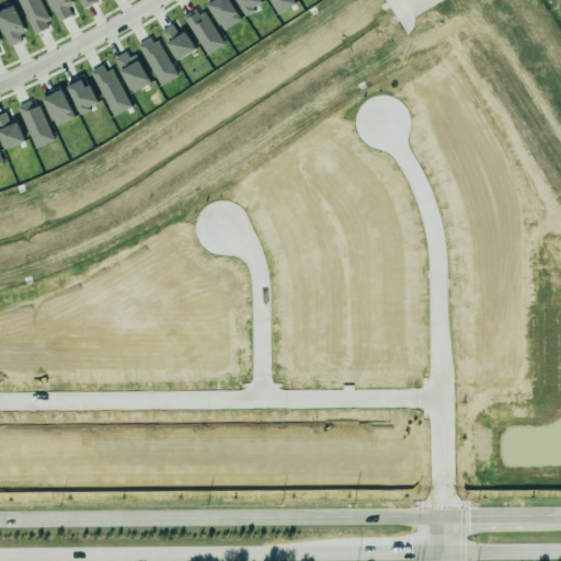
[(50,27),(38,0),(18,0),(32,34),(50,27)]
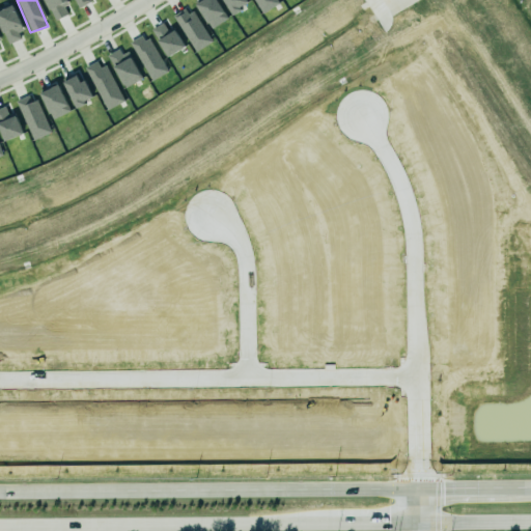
[(68,15),(64,6),(68,4),(66,0),(45,0),(54,21),(68,15)]
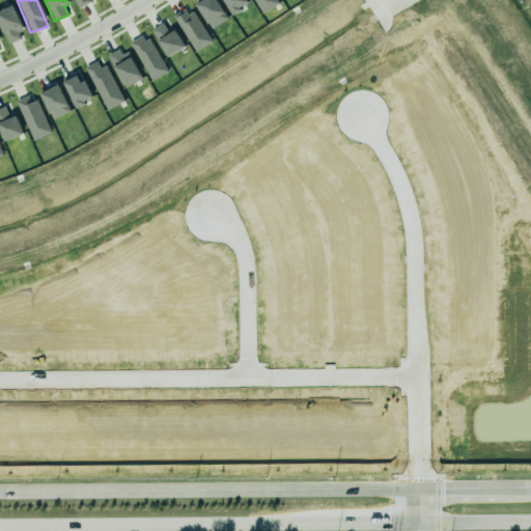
[(73,0),(89,0),(91,2),(78,8),(73,0)]
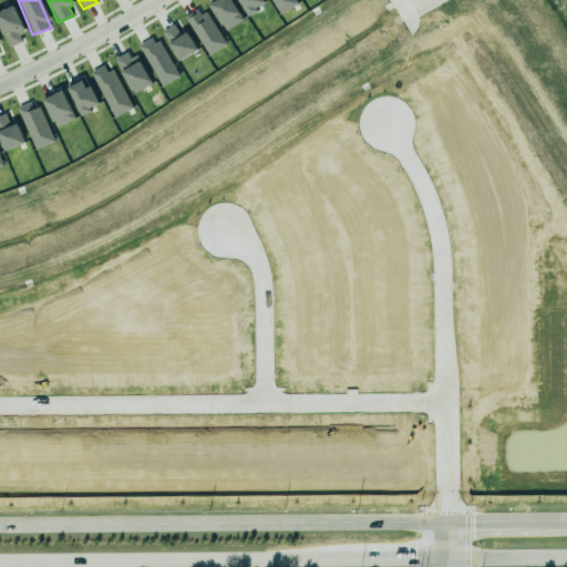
[(225,31),(243,20),(232,0),(215,0),(209,3),(225,31)]
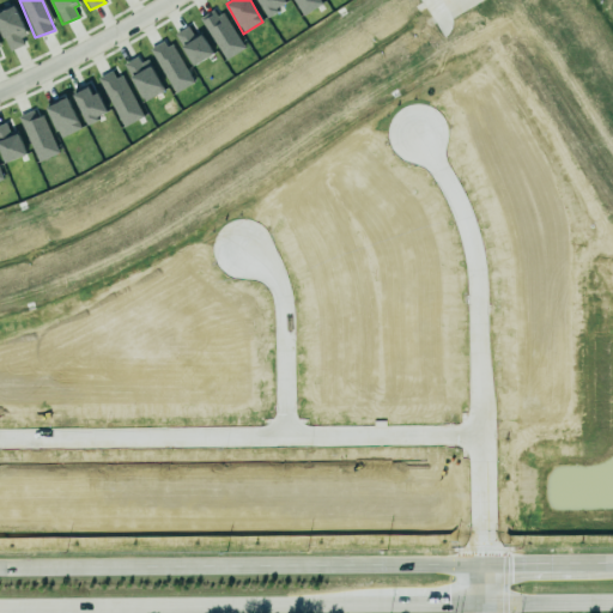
[(286,5),(283,0),(258,0),(268,17),(286,5)]
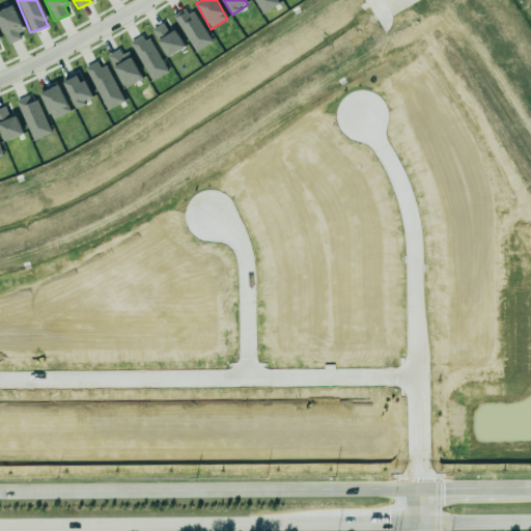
[(277,6),(274,0),(252,0),(259,15),(277,6)]
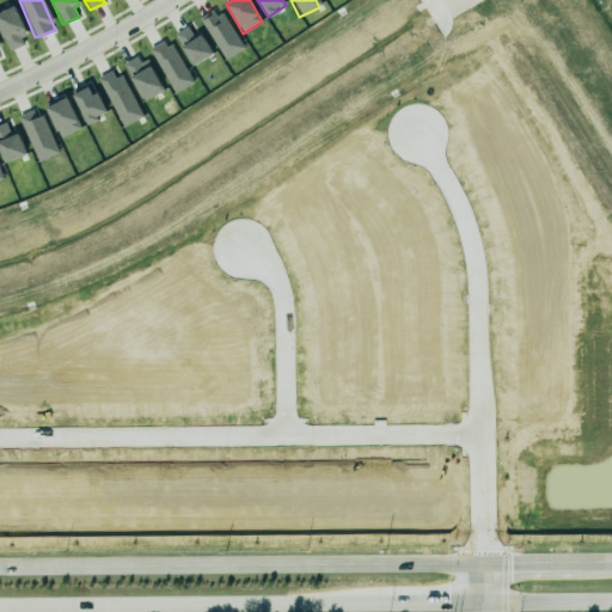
[(29,44),(16,7),(0,11),(0,28),(7,51),(29,44)]
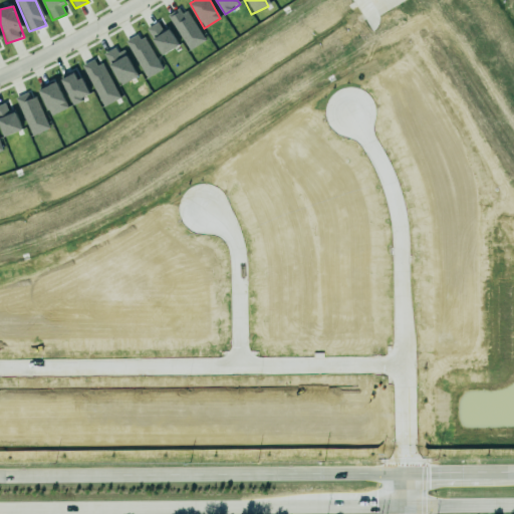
[(206,40),(185,7),(169,17),(190,50),(206,40)]
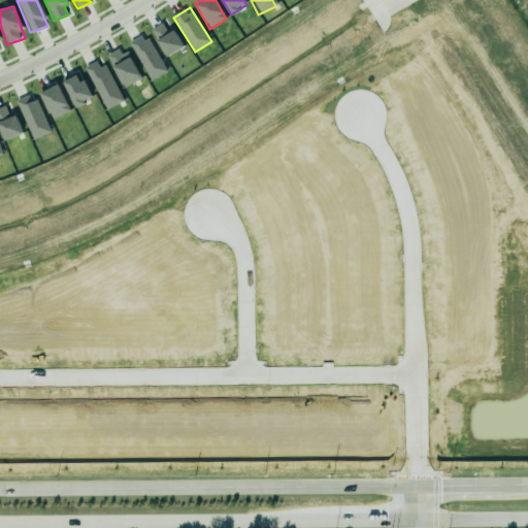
[(183,48),(173,27),(166,30),(163,24),(153,28),(165,57),(183,48)]
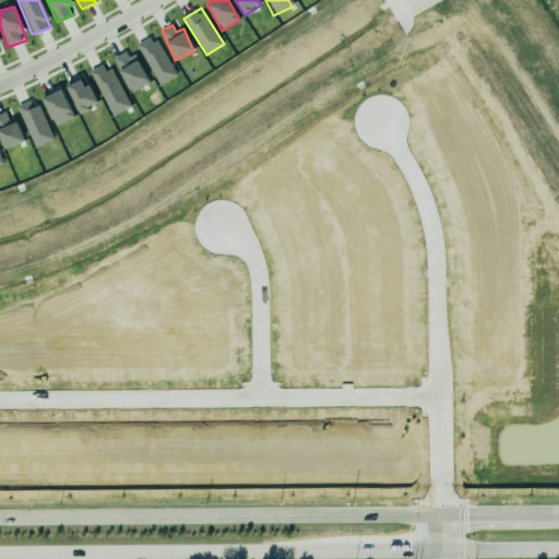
[(140,44),(156,85),(175,78),(158,36),(140,44)]
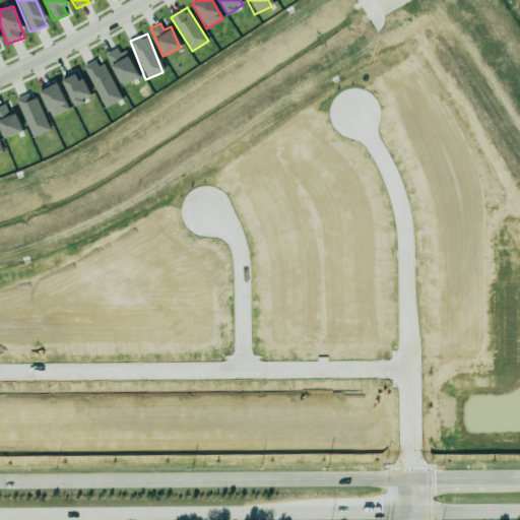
[(125,47),(108,54),(120,85),(138,78),(125,47)]
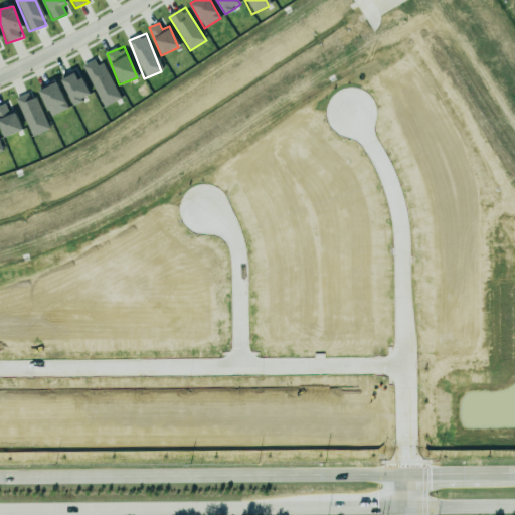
[(120,99),(103,62),(97,65),(94,59),(82,65),(103,107),(120,99)]
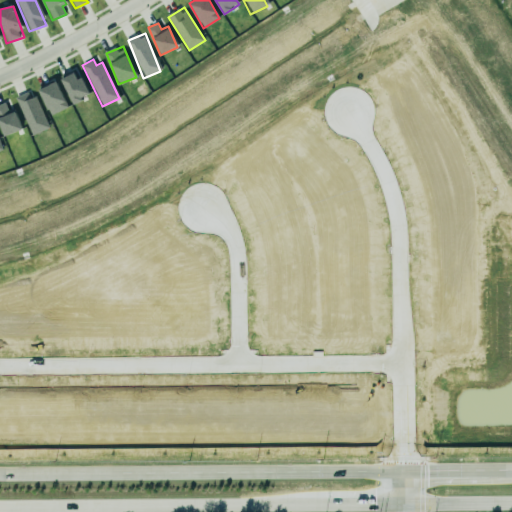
[(77,80),(74,73),(61,79),(73,104),(90,96),(82,77),(77,80)]
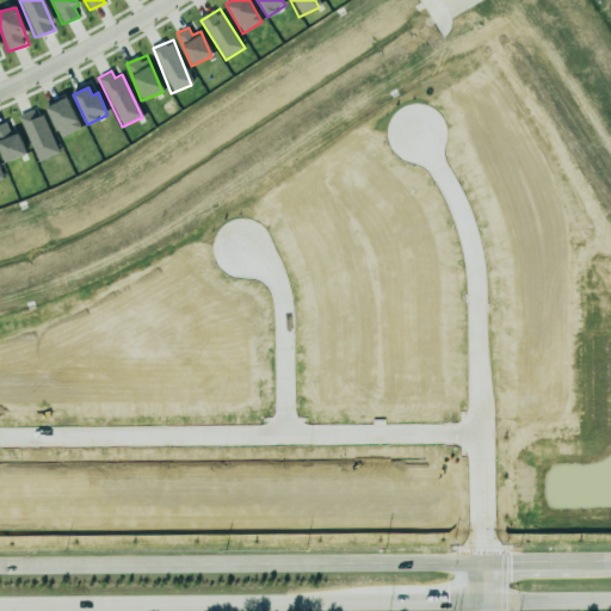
[(47,106),(60,137),(80,129),(68,98),(47,106)]
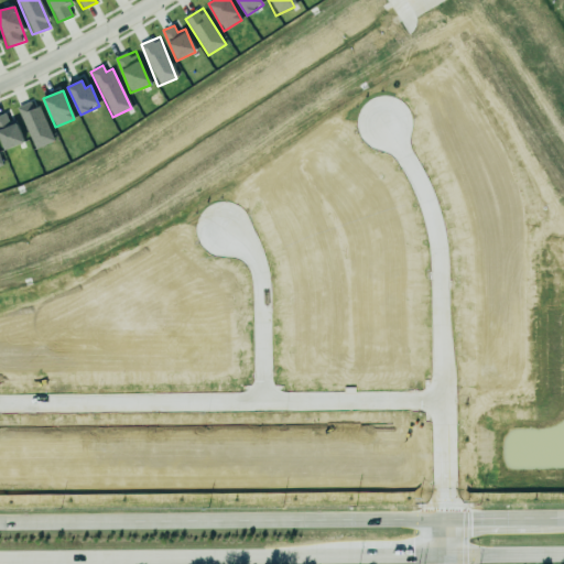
[(32,149),(53,142),(40,101),(20,108),(32,149)]
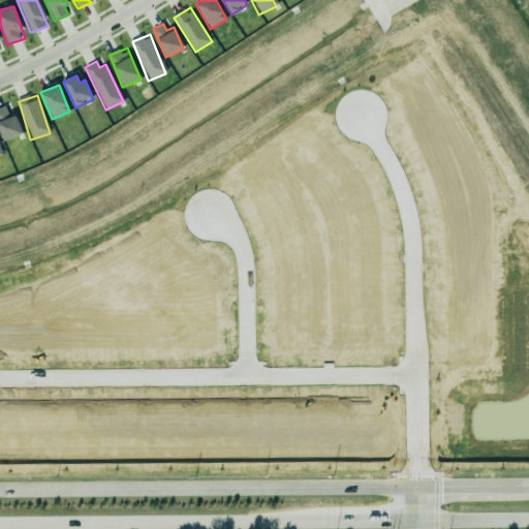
[(0,107),(0,129),(3,141),(23,134),(17,115),(9,117),(5,106),(0,107)]
